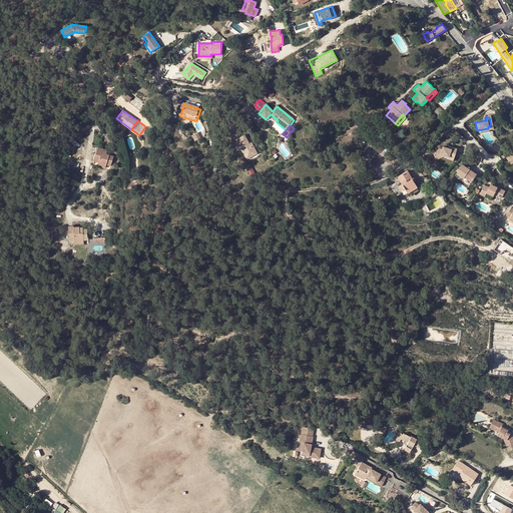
[(245,135),(237,139),(247,158),(258,153),(253,145),(251,146),(249,143),(245,135)]
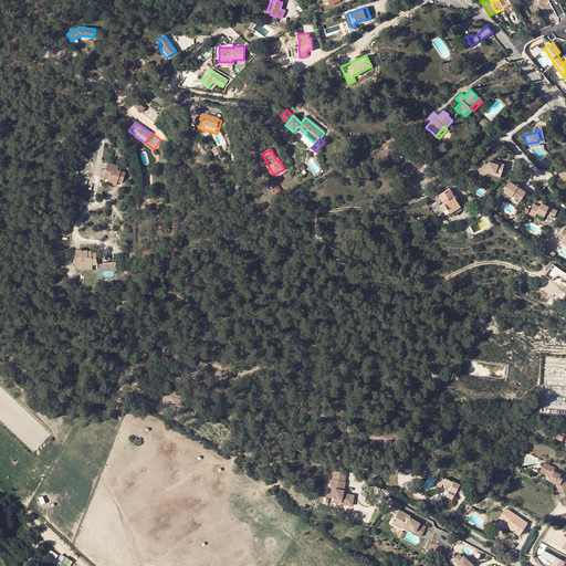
[(411,150),(406,158),(412,164),(419,156),(417,155),(411,150)]
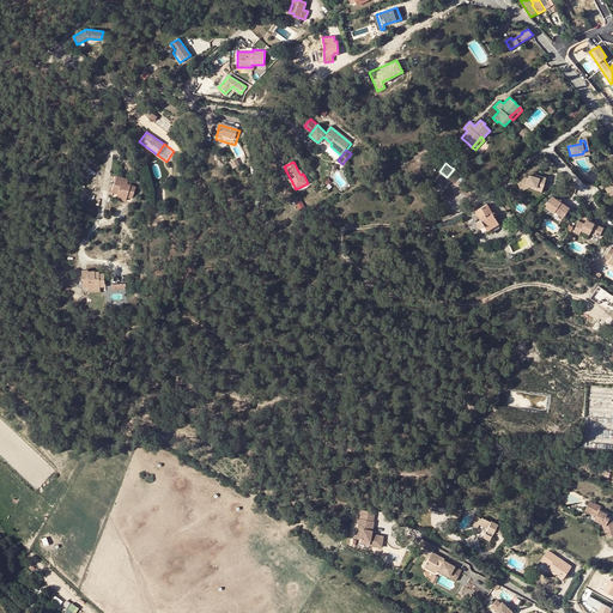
[(454,169),(447,177),(457,186),(462,180),(465,177),(454,169)]
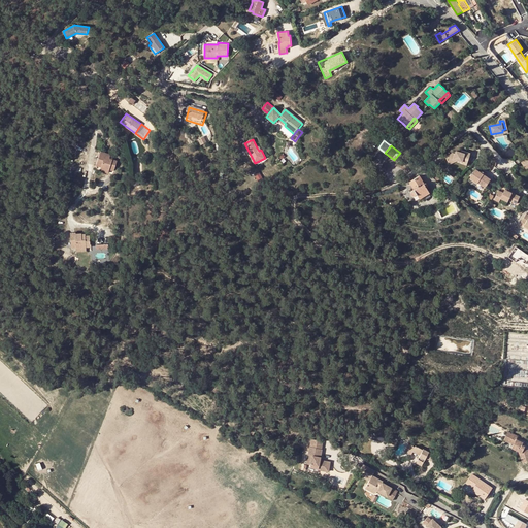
[(444,156),(447,162),(453,159),(467,163),(469,154),(464,152),(464,153),(459,152),(456,151),(455,154),(452,153),(444,156)]
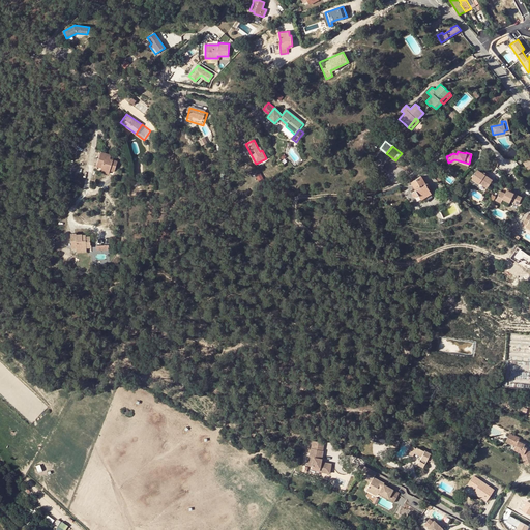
[(112,155),(101,152),(97,164),(102,166),(101,168),(110,171),(111,169),(115,171),(118,163),(110,159),(112,155)]
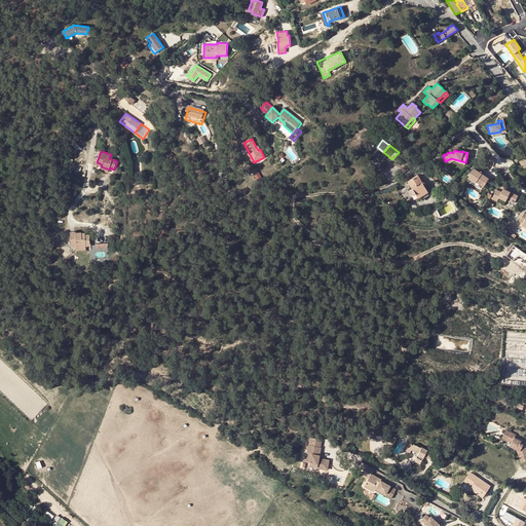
[(477,183),(484,187),(489,180),(481,174),(474,170),(467,179),(476,184),(477,183)]
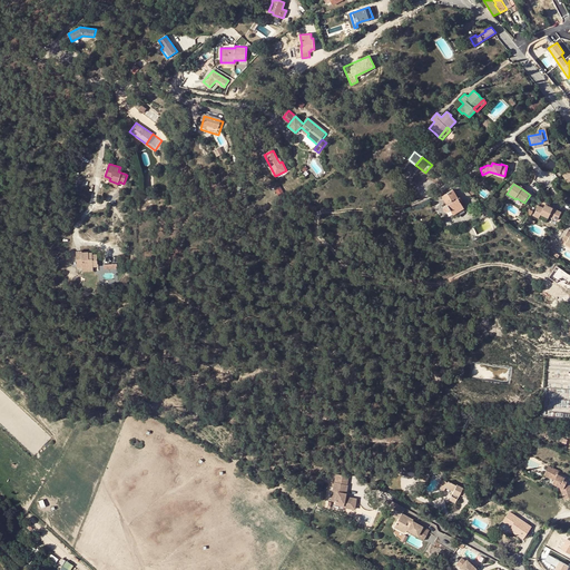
[(442,196),(448,204),(443,206),(445,212),(450,209),(453,214),(463,208),(460,202),(458,198),(452,189),(442,196)]
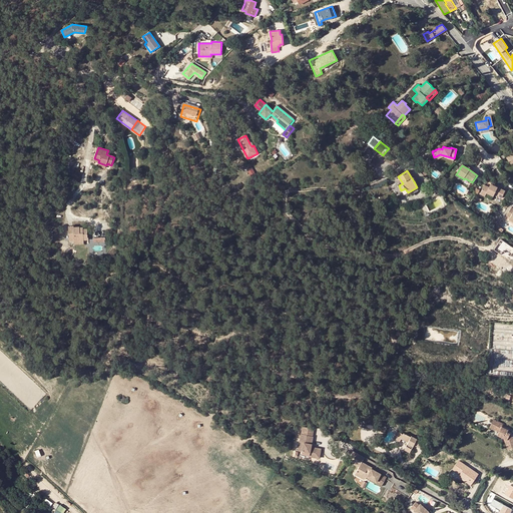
[(499,195),(503,197),(506,191),(495,185),(494,187),(490,185),(489,187),(485,185),(481,193),(486,195),(487,193),(494,196),(495,194),(499,196),(499,195)]
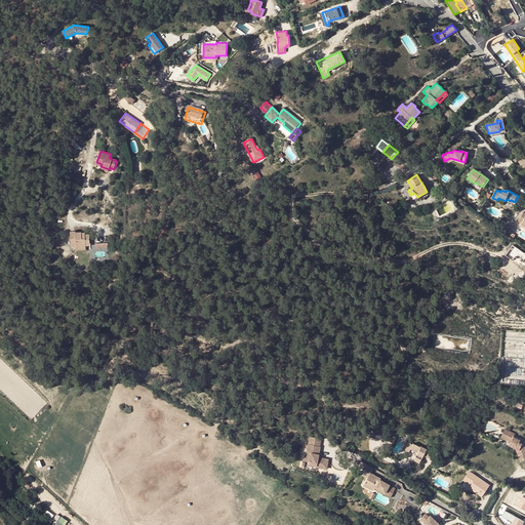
[(70,231),(70,245),(76,245),(90,244),(90,242),(89,242),(89,234),(84,234),(81,235),(81,232),(75,232),(75,231),(70,231)]
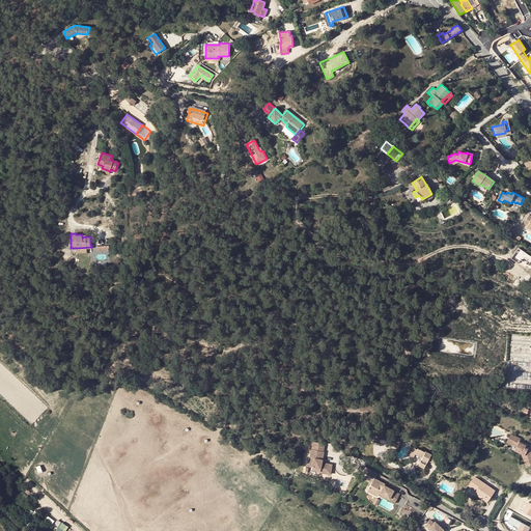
[(530,268),(530,255),(518,249),(512,260),(530,268)]
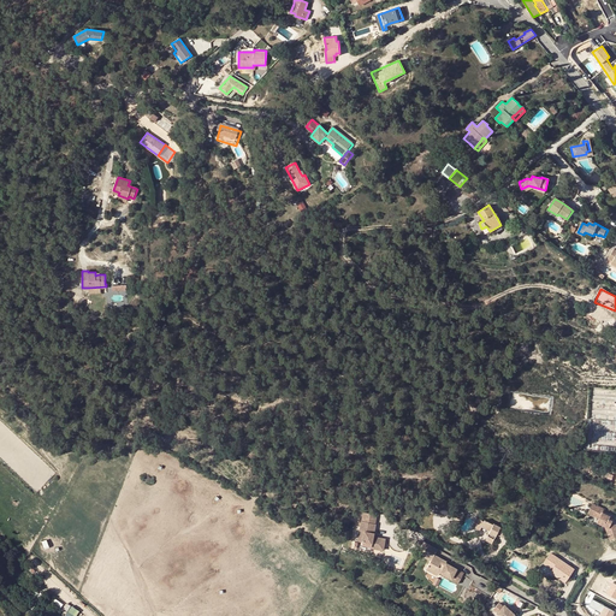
[(456,507),(452,517),(462,520),(465,508),(456,507)]
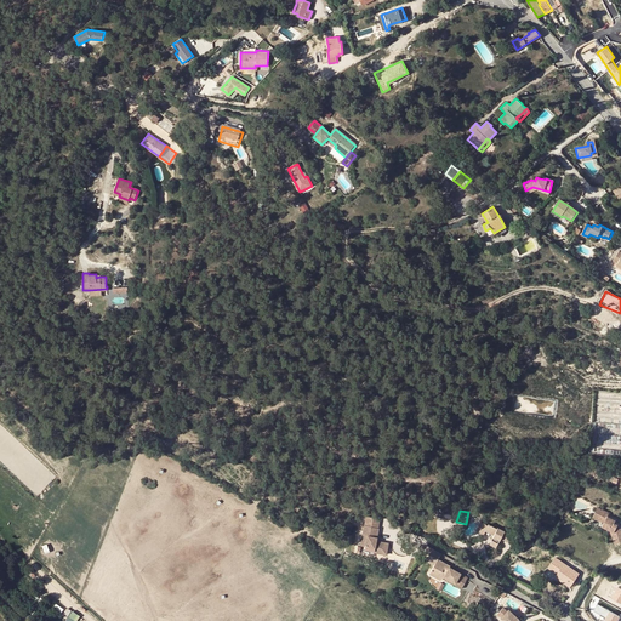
[(607,514),(599,512),(596,522),(602,524),(600,528),(608,531),(611,533),(610,536),(614,545),(620,541),(620,530),(615,528),(616,527),(611,524),(613,522),(605,518),(607,514)]
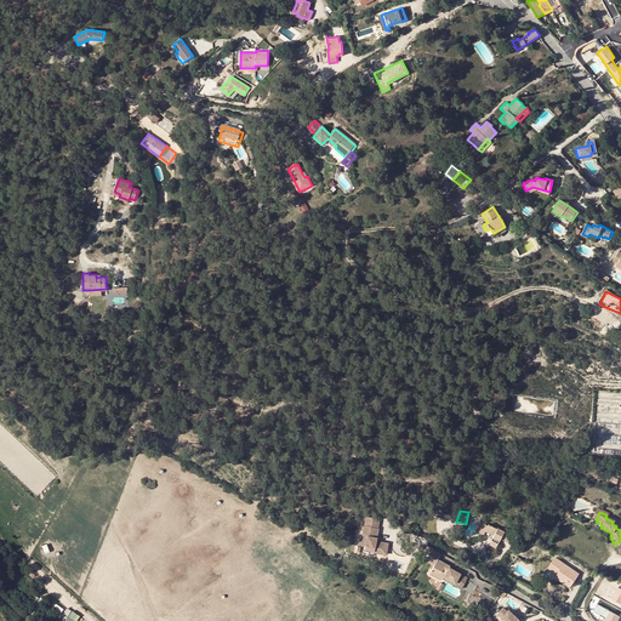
[(366,519),(365,528),(381,529),(381,519),(366,519)]
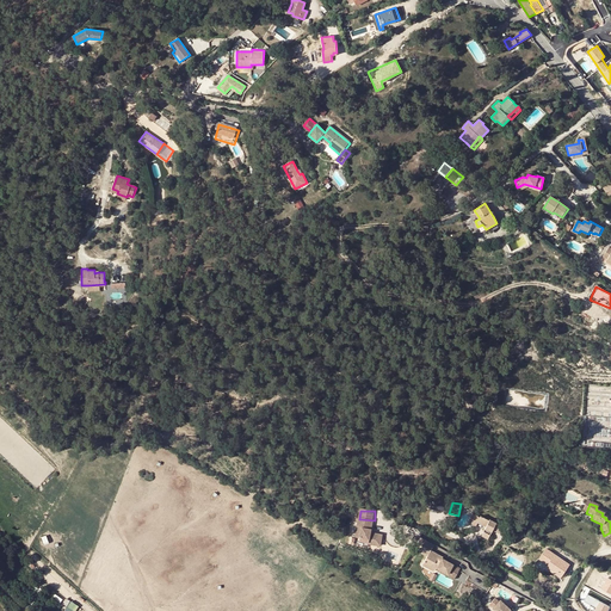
[(480,518),(474,514),(469,523),(476,526),(476,525),(477,522),(480,518)]
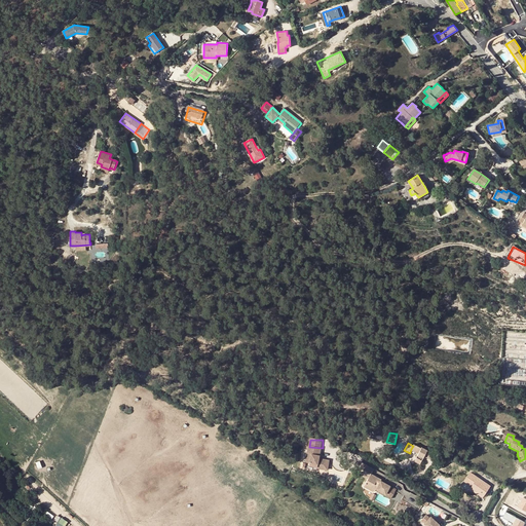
[(420,463),(424,456),(425,454),(427,454),(426,457),(429,459),(434,452),(421,447),(421,448),(414,445),(411,449),(416,452),(418,453),(415,460),(420,463)]
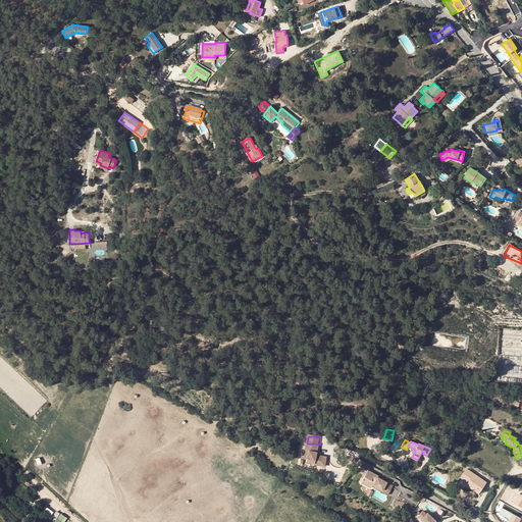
[(318,452),(319,452),(320,445),(307,444),(306,460),(311,460),(311,462),(318,463),(318,465),(328,465),(328,456),(319,455),(317,455),(318,452)]
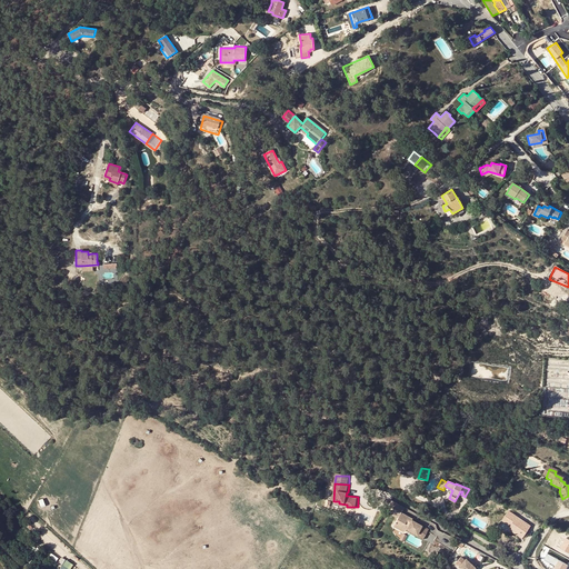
[(392,508),(390,513),(393,516),(396,513),(400,516),(399,518),(395,526),(403,531),(407,530),(408,528),(413,531),(416,527),(421,529),(423,525),(412,519),(411,521),(408,519),(409,517),(392,508)]
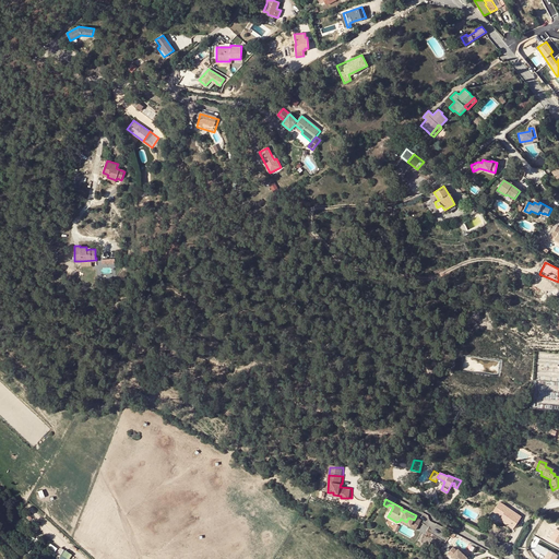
[(459,509),(462,512),(470,504),(471,506),(472,503),(465,501),(459,509)]
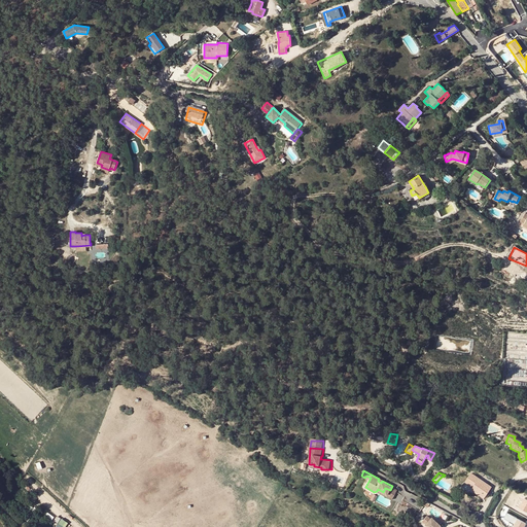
[(465,481),(469,484),(471,480),(476,483),(473,486),(471,489),(478,493),(485,498),(492,487),(471,472),(465,481)]
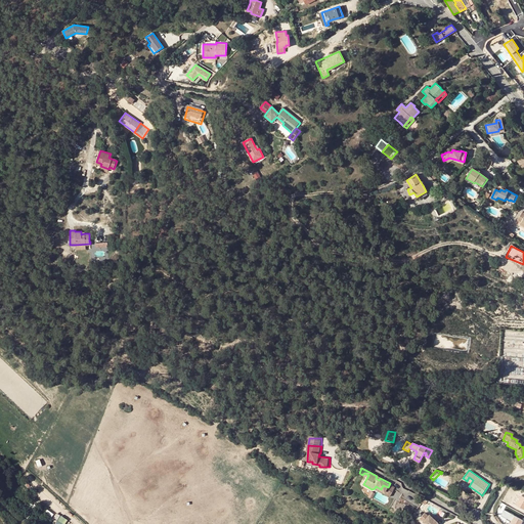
[(376,486),(375,488),(391,496),(395,486),(390,483),(388,487),(383,485),(381,489),(376,486)]
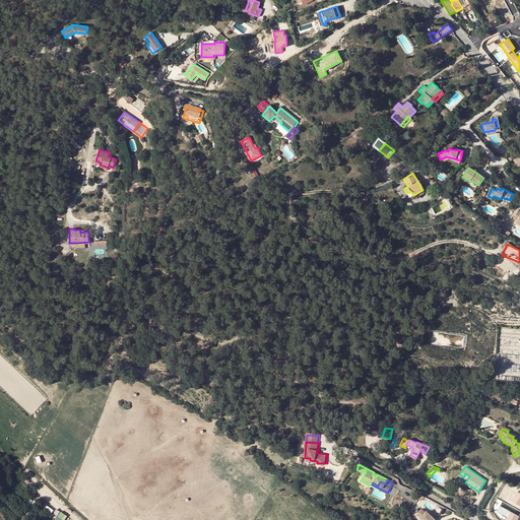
[(501,519),(516,519),(519,516),(499,505),(496,511),(501,514),(499,518),(501,519)]
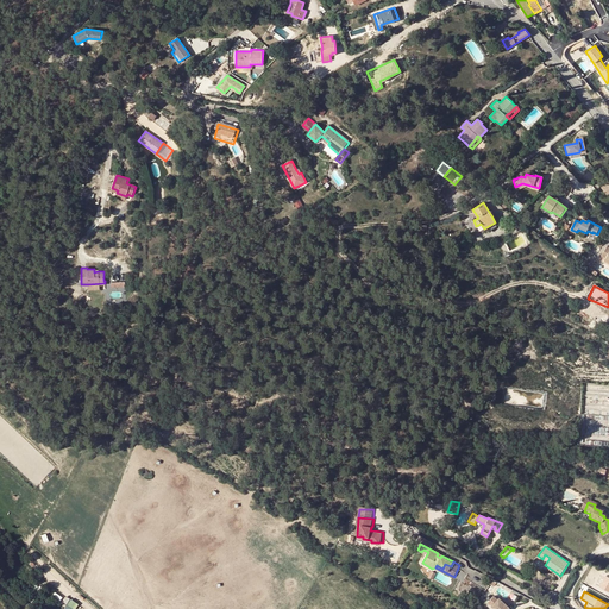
[(501,597),(494,606),(497,608),(508,608),(512,607),(501,597)]
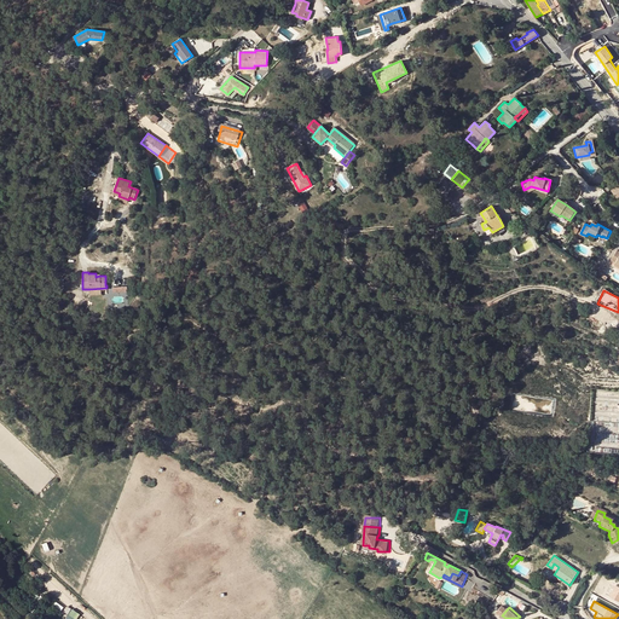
[(70,608),(65,618),(76,618),(80,613),(70,608)]
